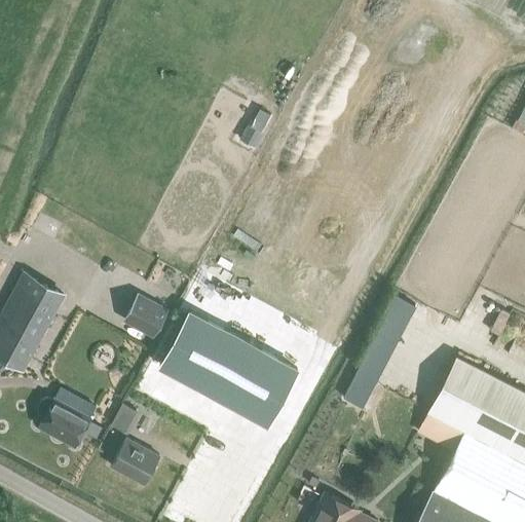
[(524,109),(516,127),(524,132),(524,109)]
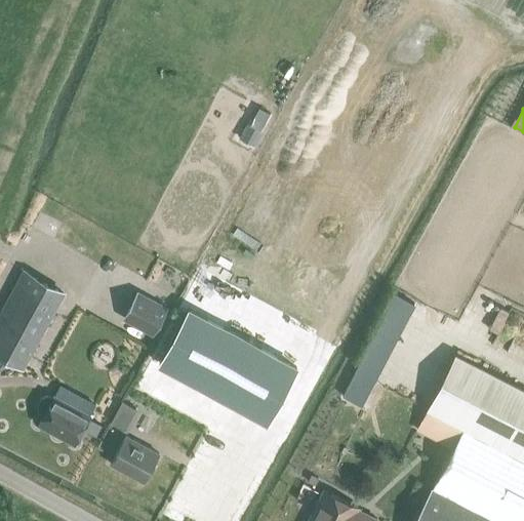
[(260,134),(271,116),(259,110),(249,128),(260,134)]
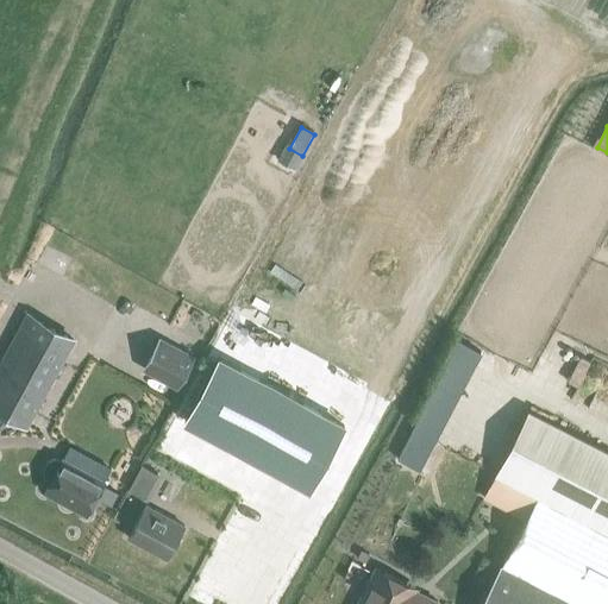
[(295,172),(305,156),(302,156),(289,149),(287,146),(277,163),(293,171),(295,172)]
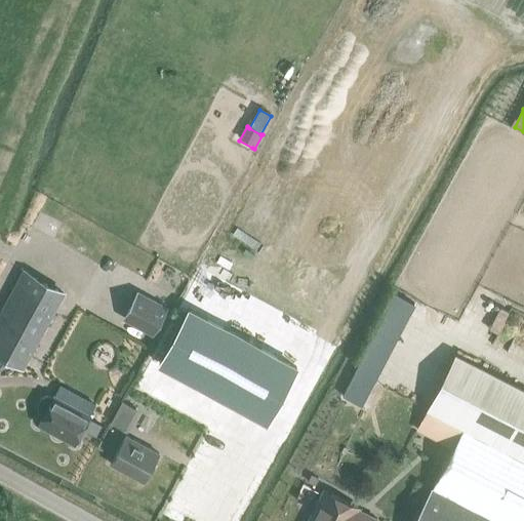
[(0,329),(0,355),(25,368),(64,296),(29,277),(0,329)]
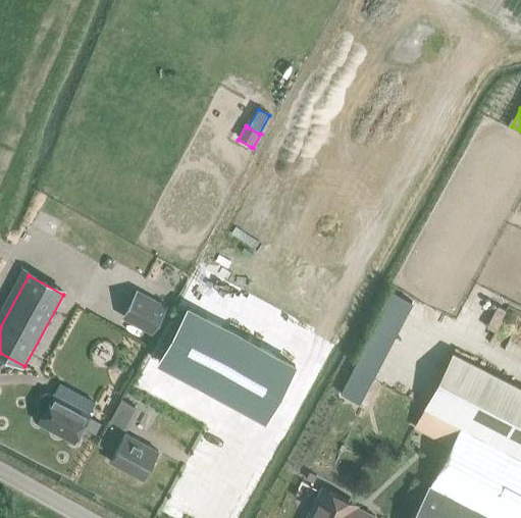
[(356,371),(377,381),(414,303),(394,293),(356,371)]
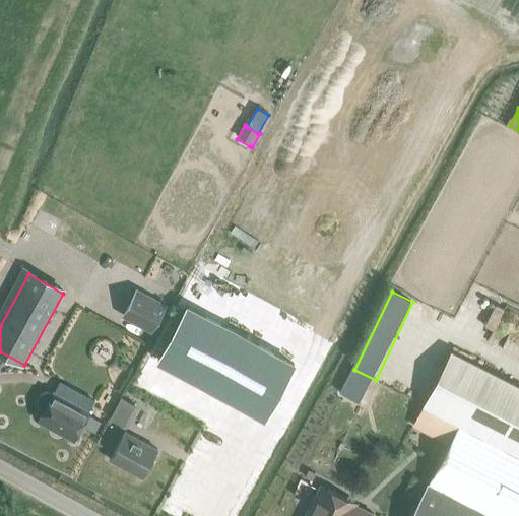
[(151,333),(166,309),(137,294),(124,318),(151,333)]
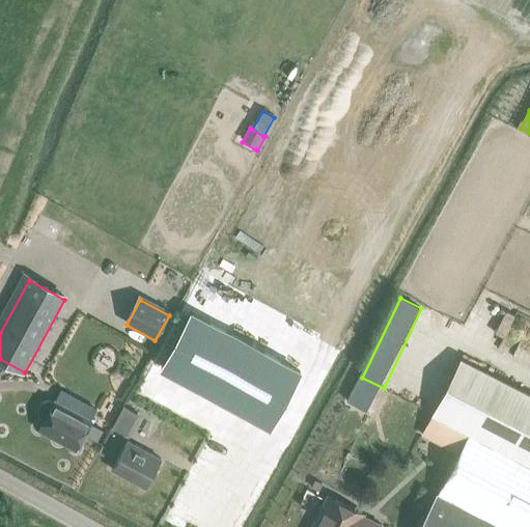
[(529,395),(462,360),(421,437),(458,456),(420,526),(529,526),(529,395)]
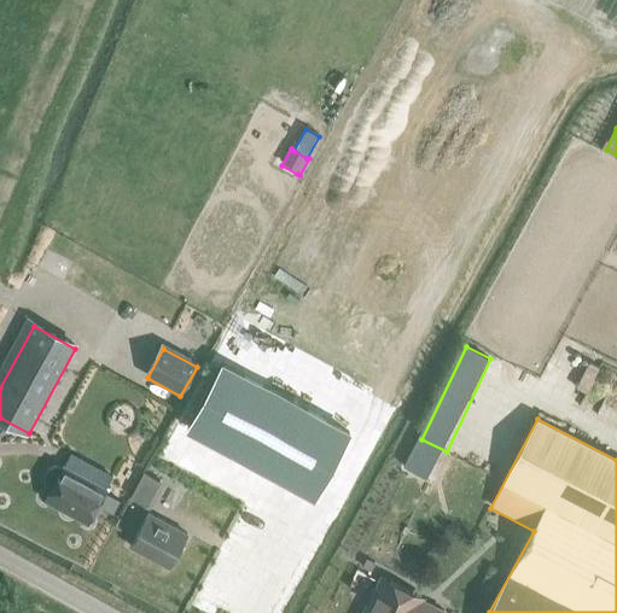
[(46,503),(88,526),(108,492),(64,470),(56,467),(48,471),(45,479),(46,486),(52,492),(46,503)]
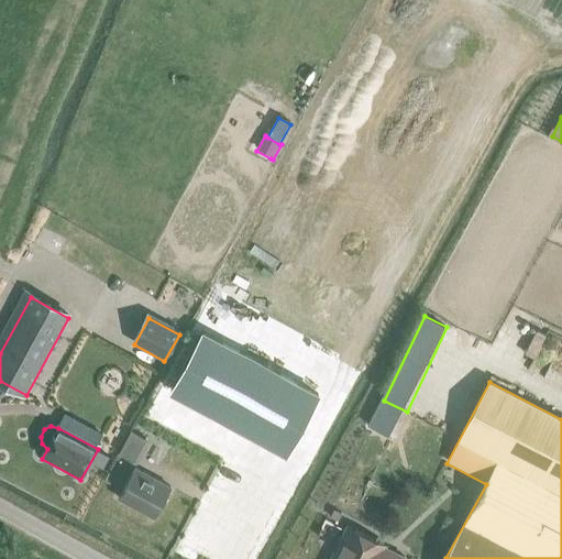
[(133,439),(128,459),(139,461),(144,442),(133,439)]
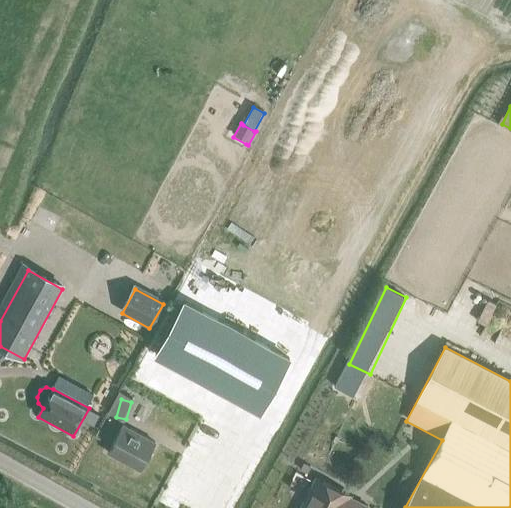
[(108,455),(112,457),(127,465),(127,464),(140,471),(140,472),(140,473),(155,445),(123,427),(108,455)]
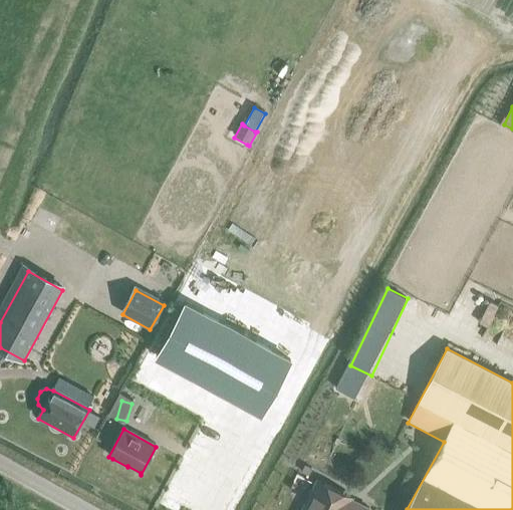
[(312,502),(308,509),(365,509),(351,502),(352,500),(332,490),(318,482),(309,500),(312,502)]
